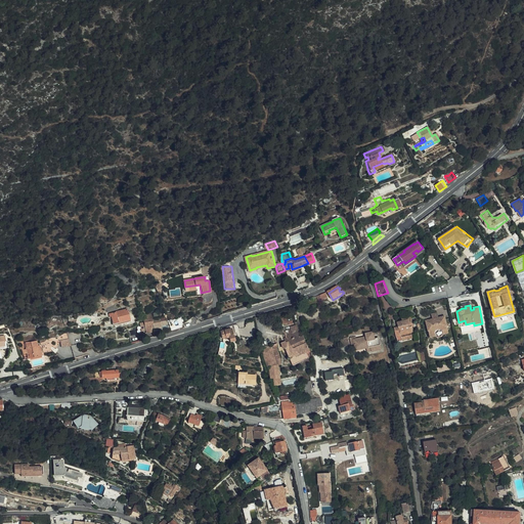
[(127,308),(99,317),(101,323),(103,328),(131,319),(127,308)]
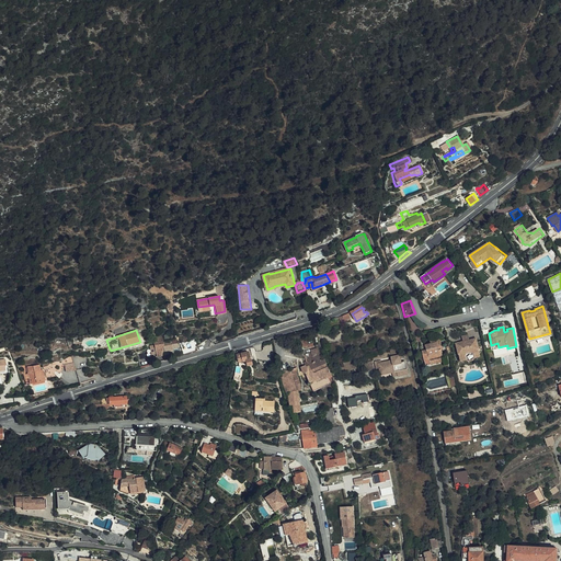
[(550,333),(529,339),(528,340),(529,343),(552,335),(551,333),(550,333)]
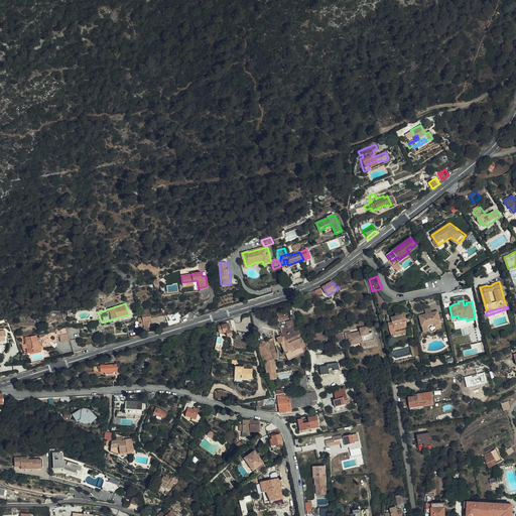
[(151,314),(150,312),(148,308),(144,309),(145,313),(142,314),(143,316),(138,318),(140,327),(145,325),(146,327),(152,325),(150,316),(151,316),(151,314)]
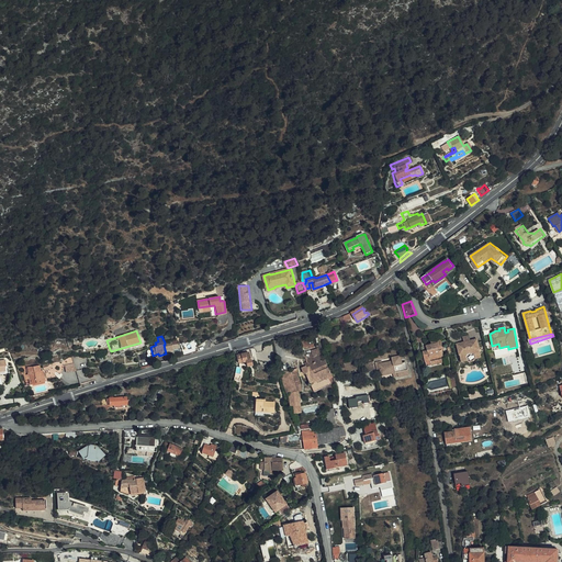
[(426,367),(431,366),(430,361),(444,358),(442,350),(441,347),(442,346),(441,338),(431,341),(431,344),(425,345),(427,350),(422,351),(424,362),(425,362),(426,367)]
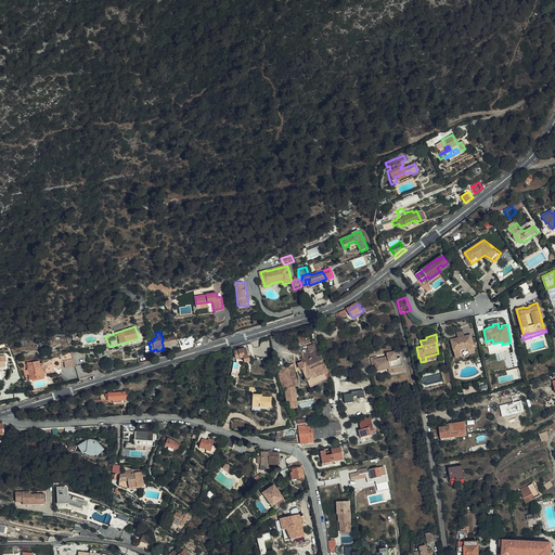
[(162,340),(164,349),(172,347),(170,338),(169,338),(168,336),(163,338),(163,340),(162,340)]
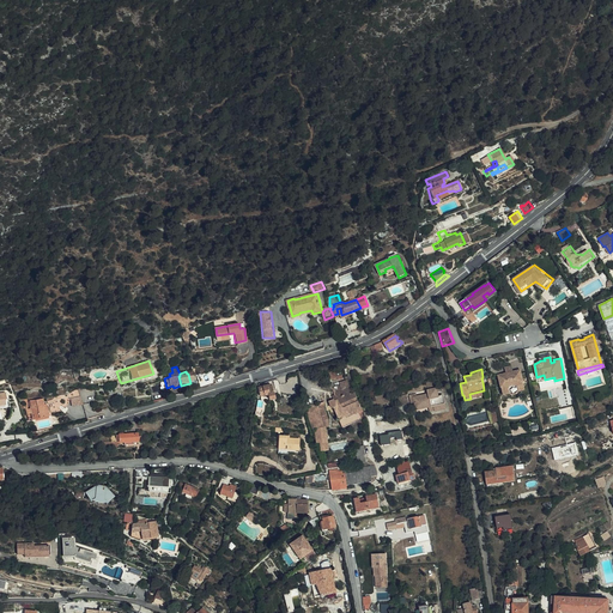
[(517,395),(519,392),(526,390),(521,371),(514,372),(507,374),(498,376),(503,395),(510,394),(513,396),(517,395)]
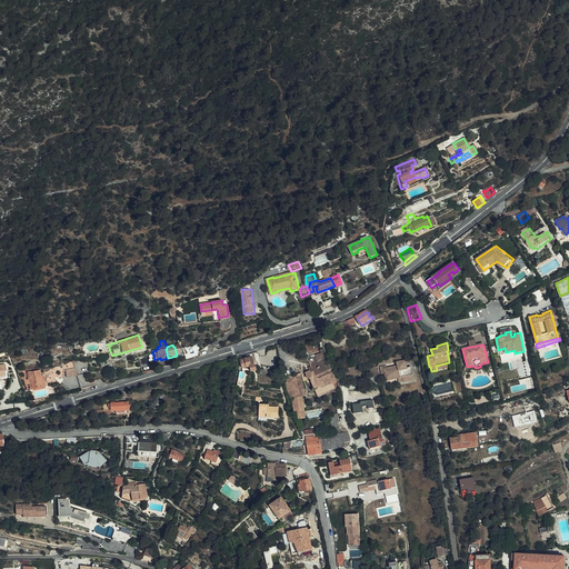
[(323,353),(321,353),(316,355),(317,361),(311,363),(311,366),(308,367),(308,369),(305,370),(306,375),(306,377),(308,377),(317,398),(336,389),(332,383),(336,381),(326,362),(327,361),(325,359),(323,353)]
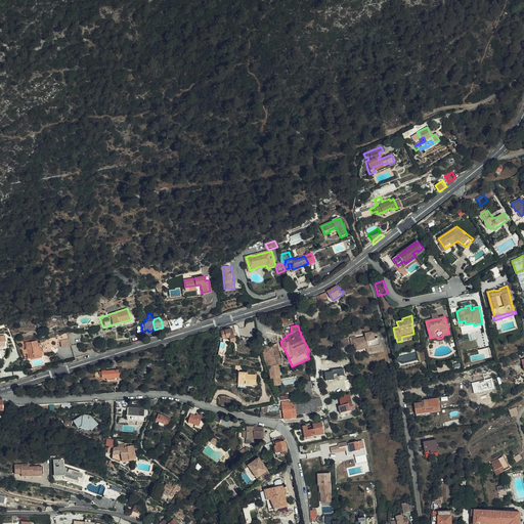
[(229,337),(230,342),(234,341),(232,329),(220,332),(222,339),(229,337)]
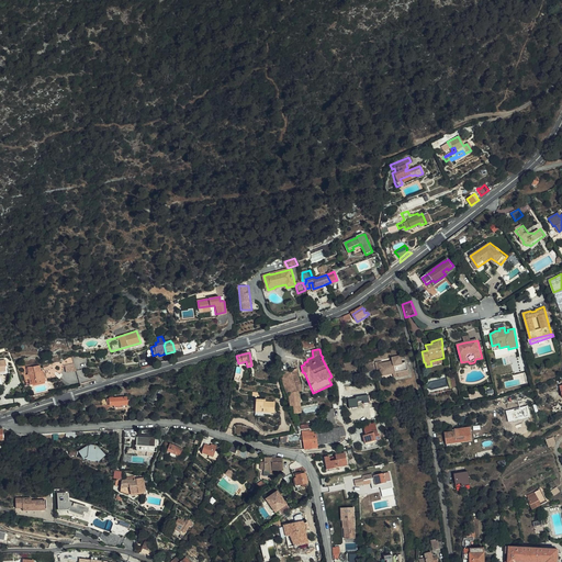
[(385,374),(393,373),(397,372),(398,377),(408,374),(406,362),(402,362),(400,356),(392,358),(393,361),(383,362),(385,374)]
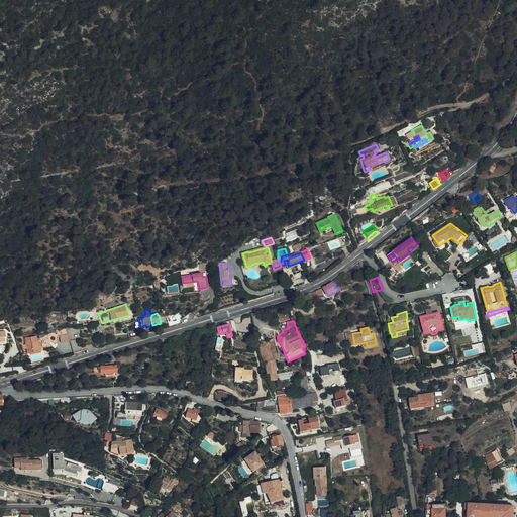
[(71,334),(69,328),(60,331),(62,337),(64,336),(68,335),(71,334)]
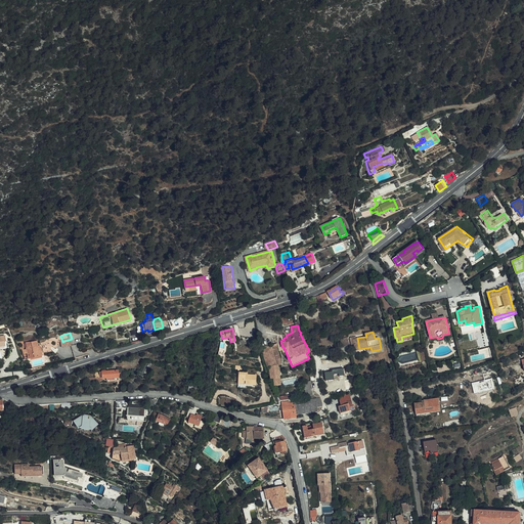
[(0,350),(8,349),(8,347),(4,348),(4,343),(5,343),(4,337),(0,338),(0,350)]
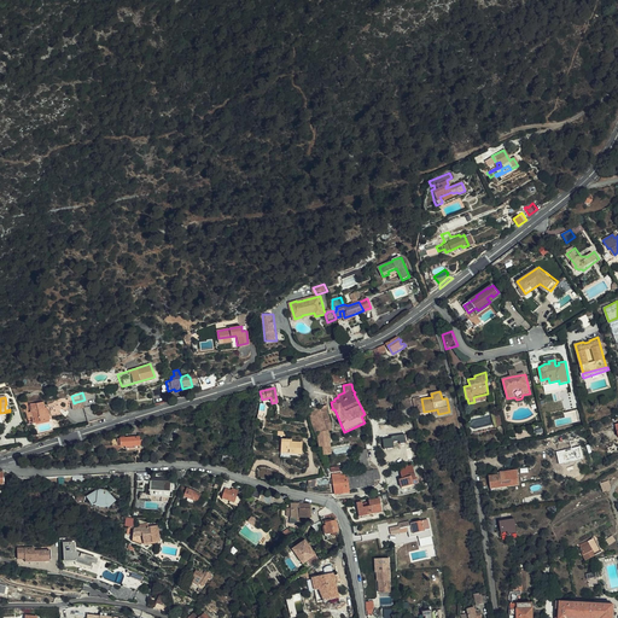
[(413,408),(410,398),(402,401),(404,409),(413,408)]
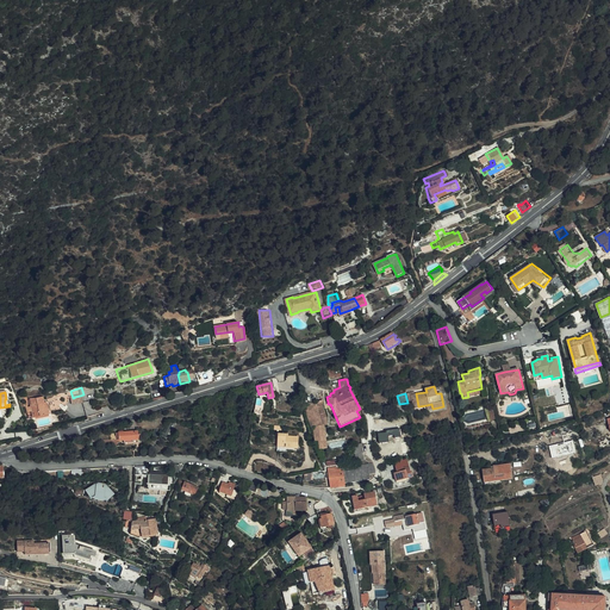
[(75,397),(73,398),(74,405),(86,402),(83,394),(80,396),(80,399),(75,399),(75,397)]
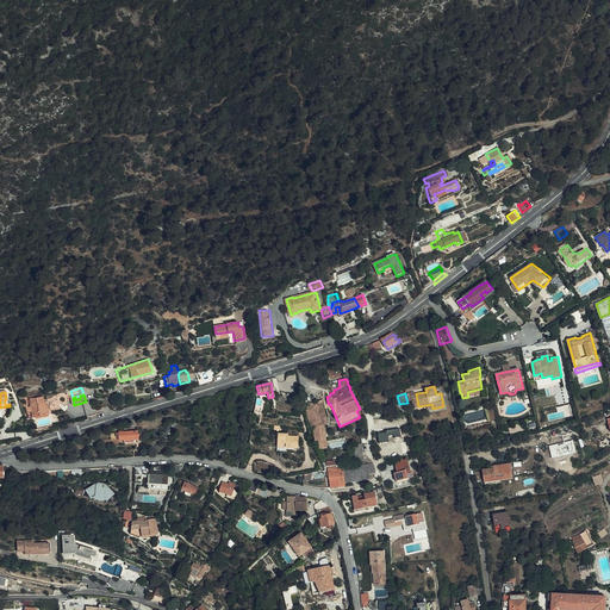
[(49,398),(33,402),(33,404),(27,405),(29,410),(36,409),(37,411),(37,417),(53,414),(50,408),(53,406),(51,404),(51,403),(50,403),(49,398)]
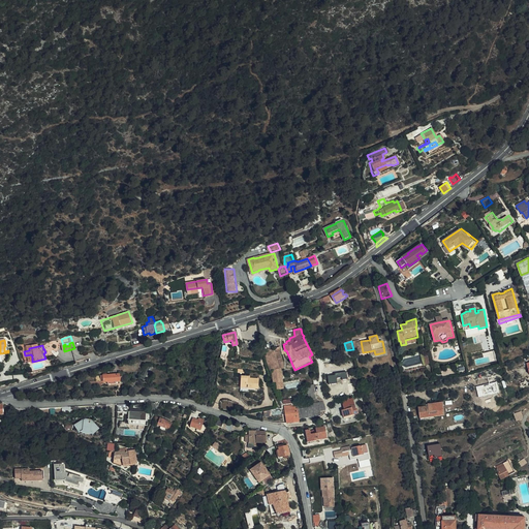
[(278,349),(263,351),(268,372),(270,372),(272,383),(275,382),(276,391),(282,390),(279,370),(278,371),(275,360),(276,360),(277,364),(282,363),(278,349)]
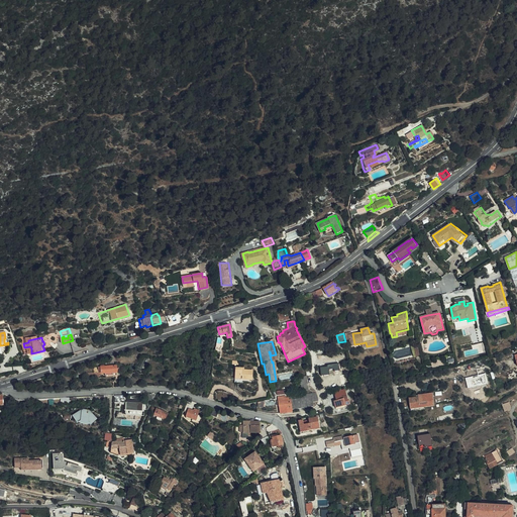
[(415,356),(422,354),(420,344),(412,345),(415,356)]
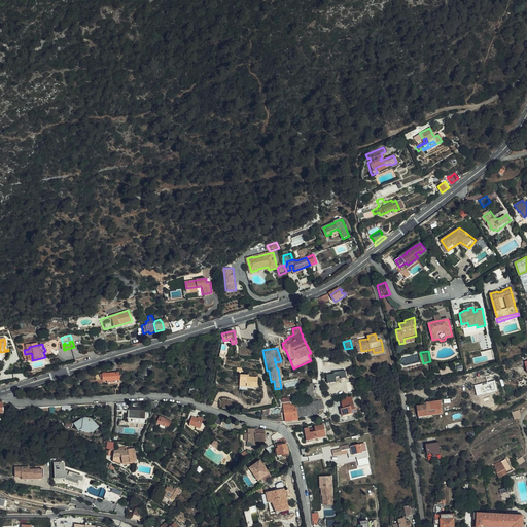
[(346,371),(326,373),(327,383),(337,382),(336,376),(341,376),(342,379),(347,378),(346,371)]
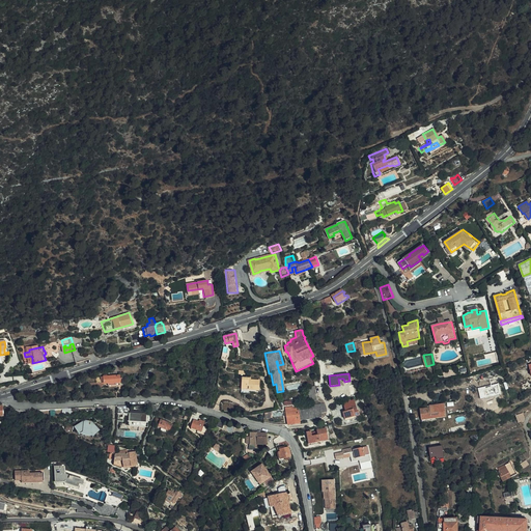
[(102,384),(119,382),(119,381),(119,376),(119,375),(107,376),(107,374),(103,374),(103,378),(100,378),(100,384),(102,383),(102,384)]
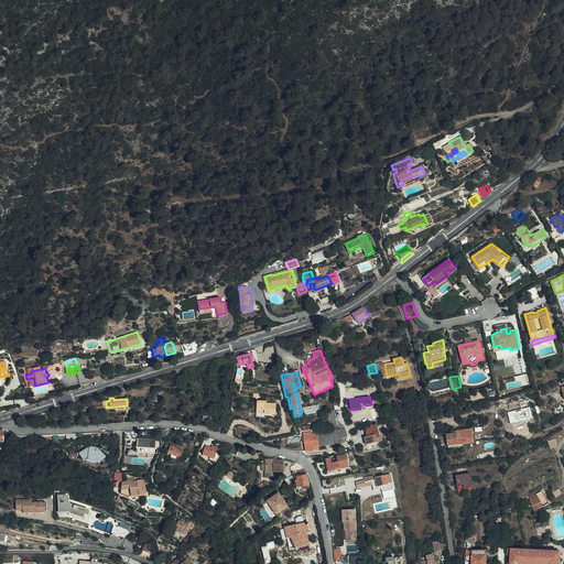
[(563,405),(563,400),(552,403),(555,414),(563,411),(563,405)]
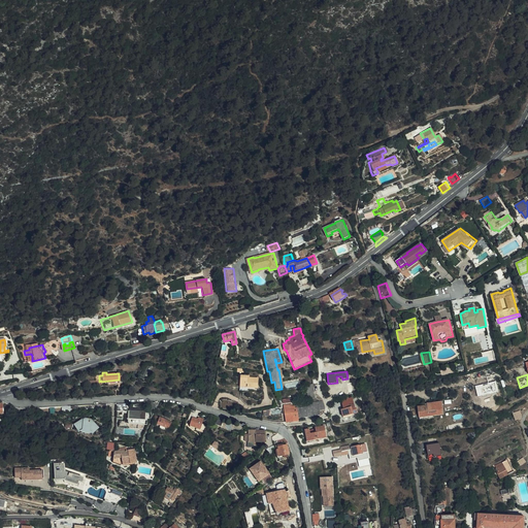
[(241,375),(240,388),(259,389),(260,380),(250,378),(251,376),(241,375)]
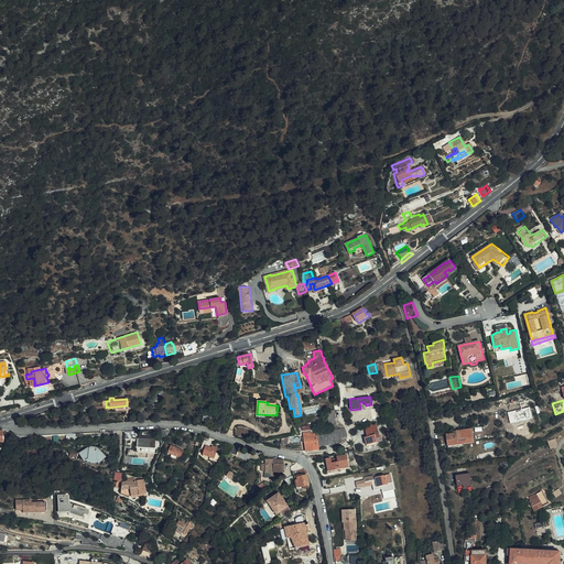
[(337,425),(335,410),(327,411),(327,414),(325,414),(326,420),(328,419),(329,426),(337,425)]
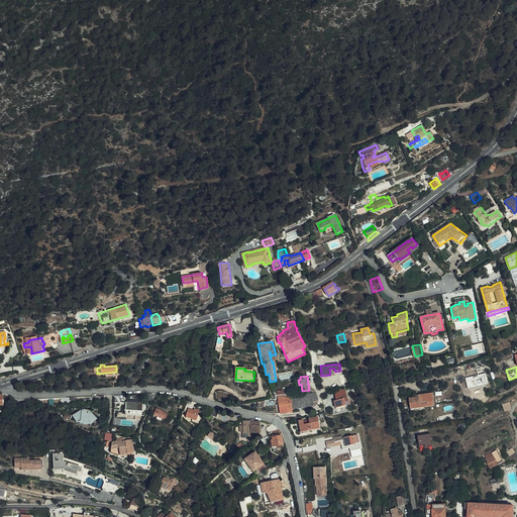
[(193,387),(194,380),(187,378),(185,386),(193,387)]
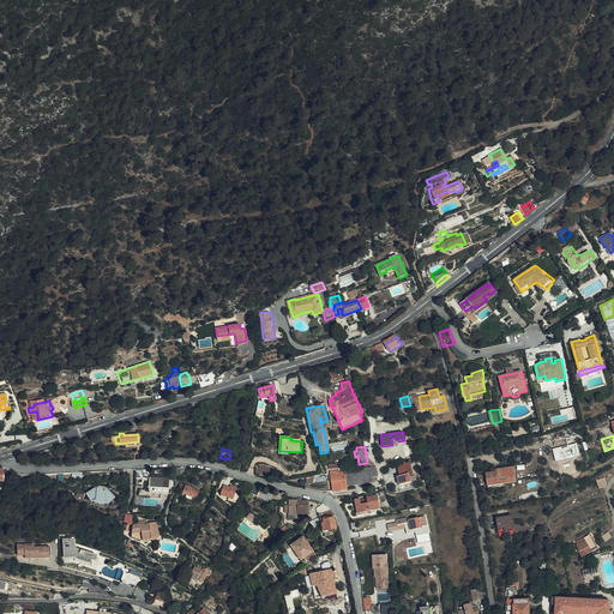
[(349,471),(342,471),(343,476),(345,475),(347,486),(371,482),(371,477),(378,477),(375,467),(361,469),(361,473),(350,475),(349,471)]
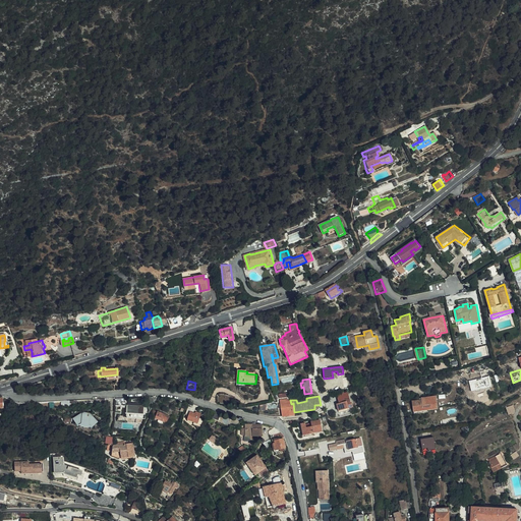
[(437,409),(436,397),(420,399),(421,400),(411,402),(413,412),(427,410),(437,409)]
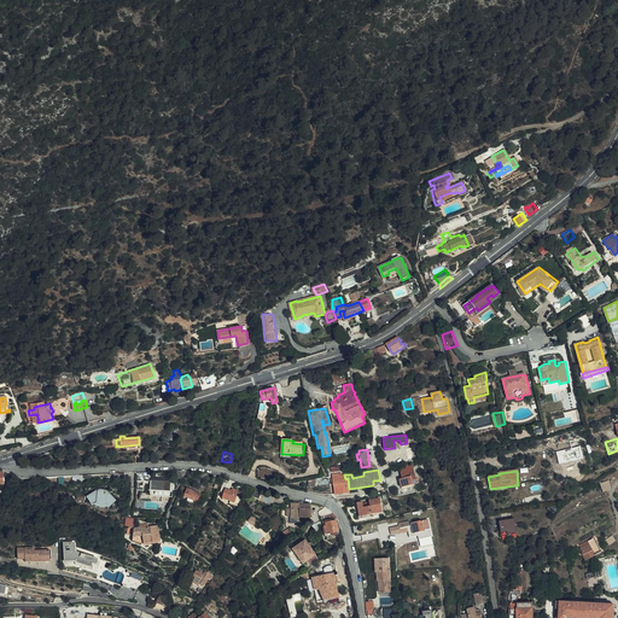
[(415,478),(414,473),(408,476),(408,478),(400,481),(402,489),(418,483),(417,478),(415,478)]
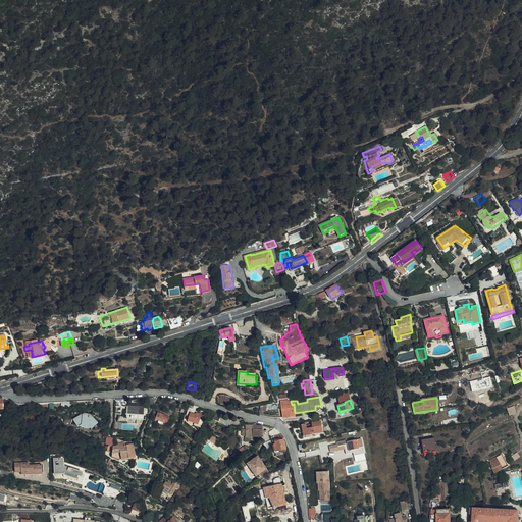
[(292,405),(291,401),(288,402),(288,401),(281,402),(281,403),(280,404),(282,417),(290,417),(290,416),(295,415),(295,413),(294,404),(292,405)]
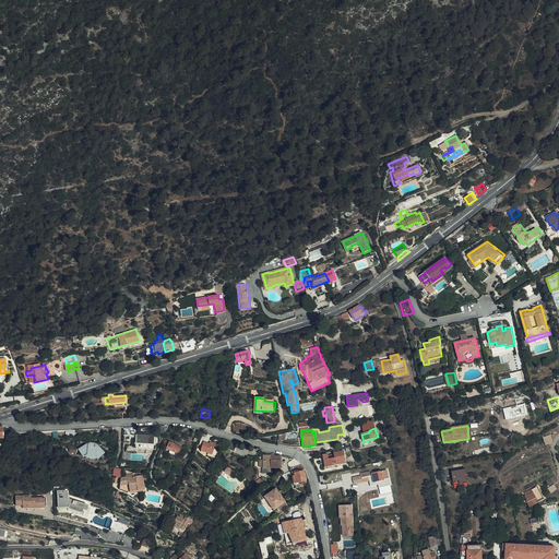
[(139,438),(139,447),(152,447),(152,442),(159,442),(162,435),(153,435),(153,436),(149,436),(149,438),(139,438)]
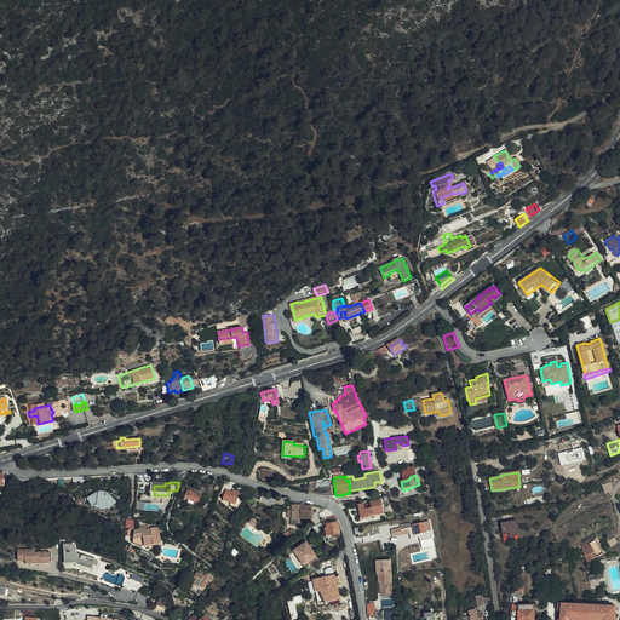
[(227,492),(228,486),(224,483),(220,493),(224,494),(223,500),(235,504),(239,493),(235,492),(234,494),(227,492)]
